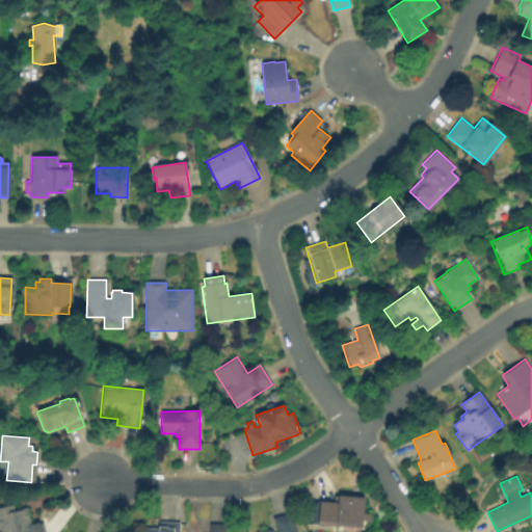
[(362,527),(318,524),(320,500),(336,501),(337,495),(365,497),(362,527)]
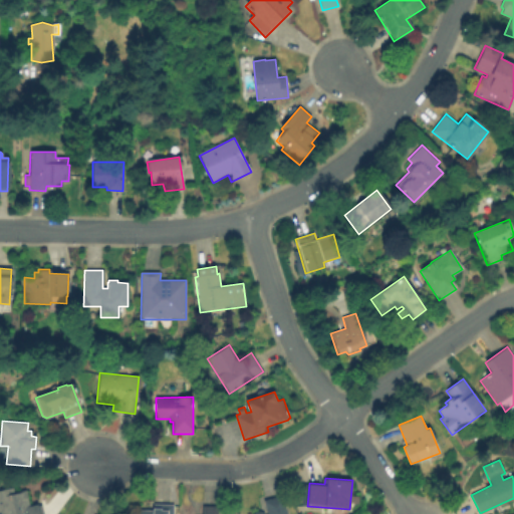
[(0,513),(0,490),(12,488),(14,493),(25,491),(29,508),(41,505),(42,513),(0,513)]
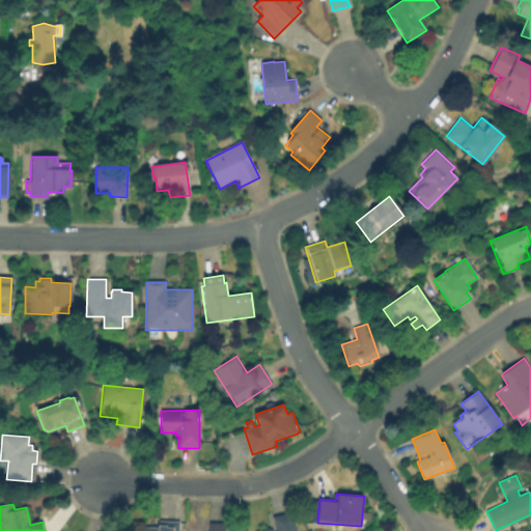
[(291,512),(296,530),(263,530),(264,530),(269,528),(273,530),(276,530),(273,518),(291,512)]
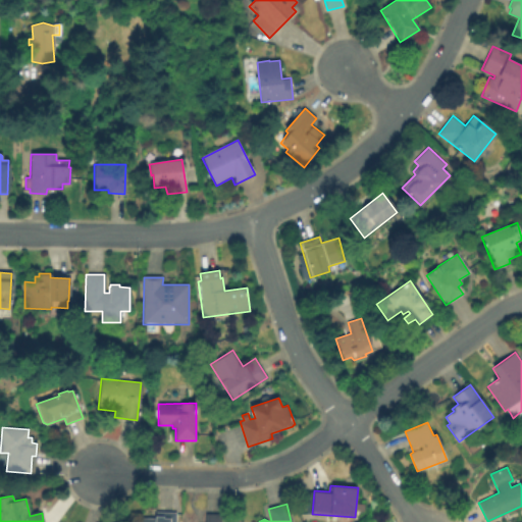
[(140,521),(141,518),(156,519),(156,512),(175,513),(174,521),(140,521)]
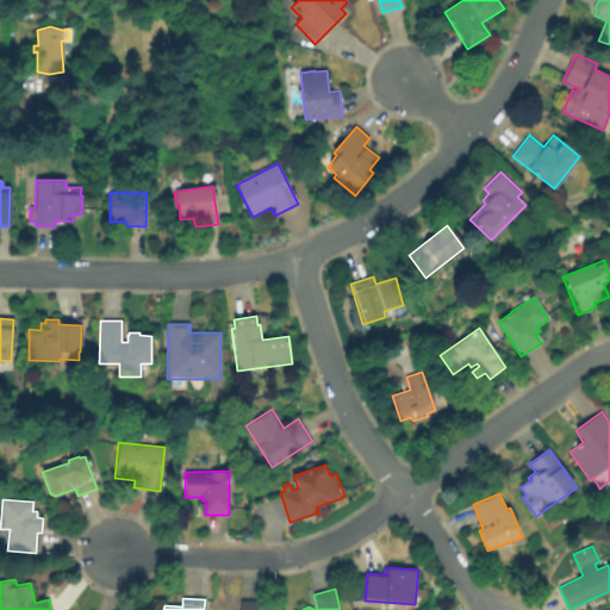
[(255,609),(256,599),(237,599),(236,609),(255,609)]
